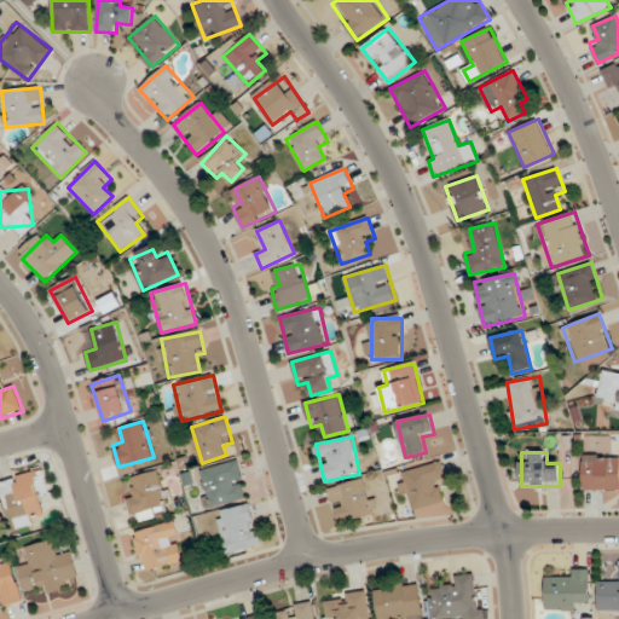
[(583,491),(618,490),(618,455),(583,456),(583,491)]
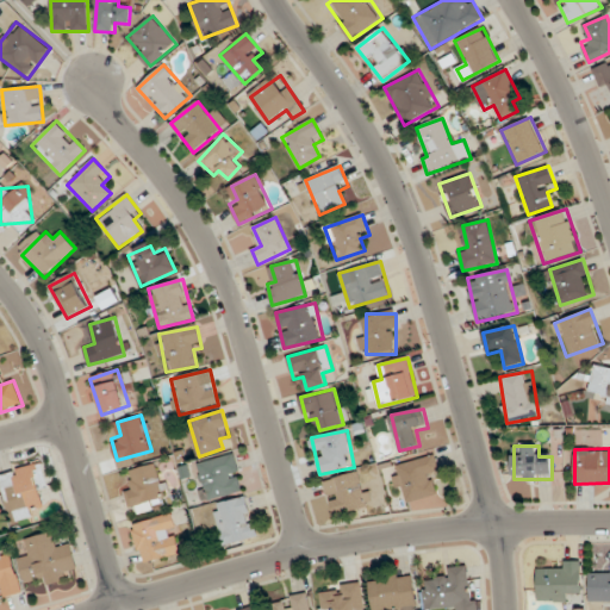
[(244,491),(234,454),(197,464),(206,500),(244,491)]
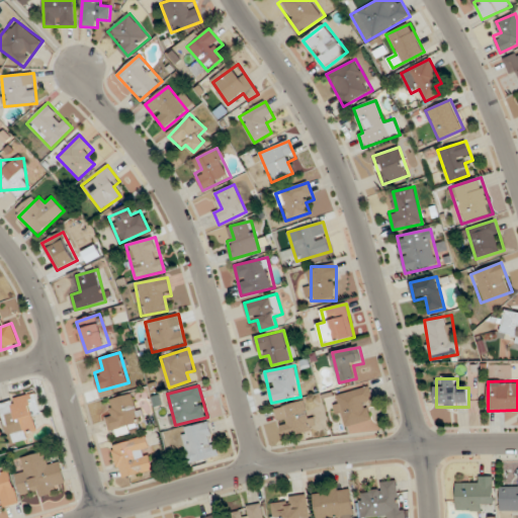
[(367,404),(373,403),(370,387),(338,394),(347,435),(372,430),(367,404)]
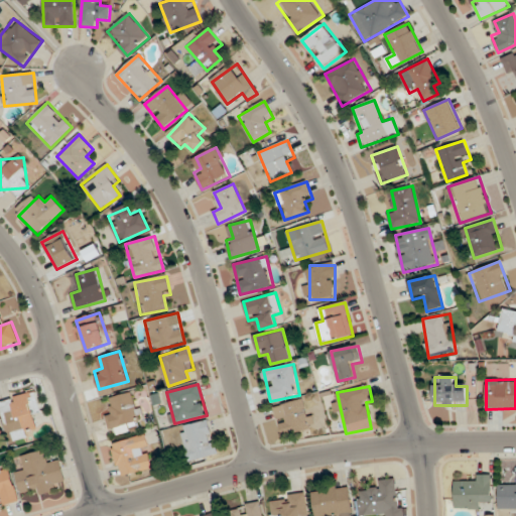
[(32,414),(41,412),(35,391),(0,401),(0,406),(9,440),(37,432),(32,414)]
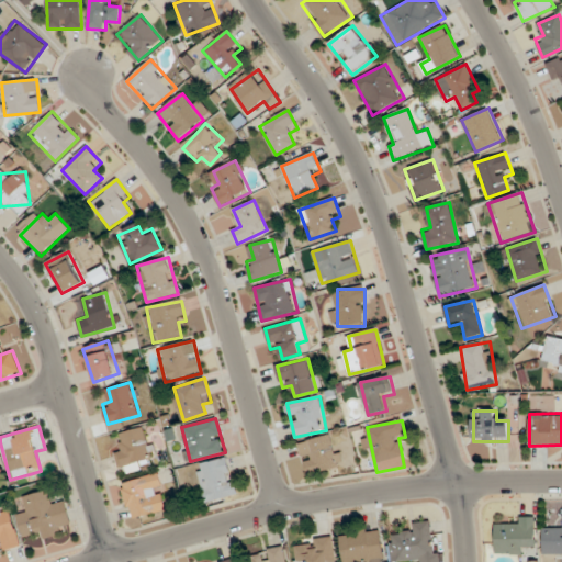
[(152,468),(144,428),(121,433),(123,446),(116,447),(121,473),(152,468)]
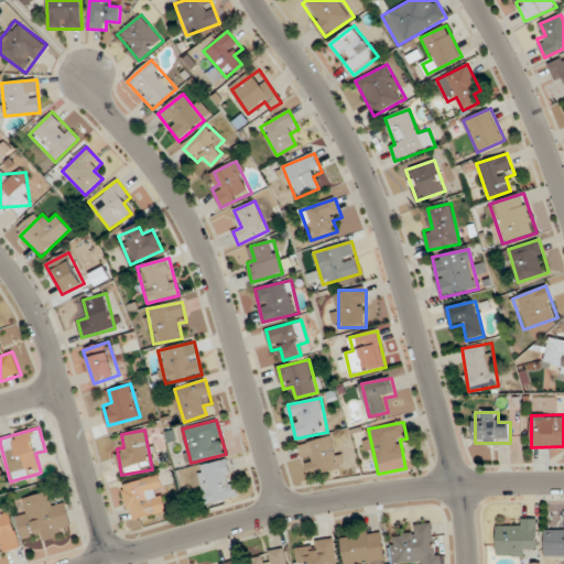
[(300,444),(307,477),(340,468),(332,436),(300,444)]
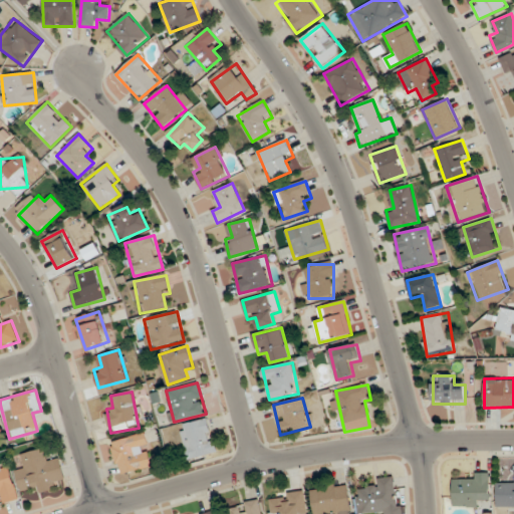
[(190,460),(217,452),(207,418),(180,426),(190,460)]
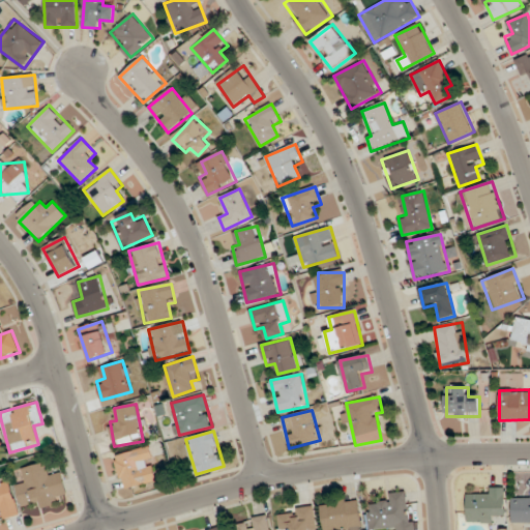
[(123,490),(157,480),(148,446),(115,455),(123,490)]
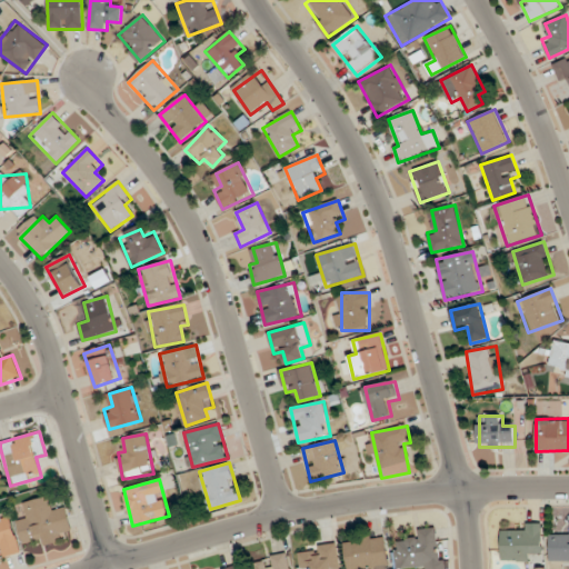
[(73,536),(66,505),(55,508),(51,496),(23,502),(27,516),(17,518),(22,541),(39,537),(41,543),(73,536)]
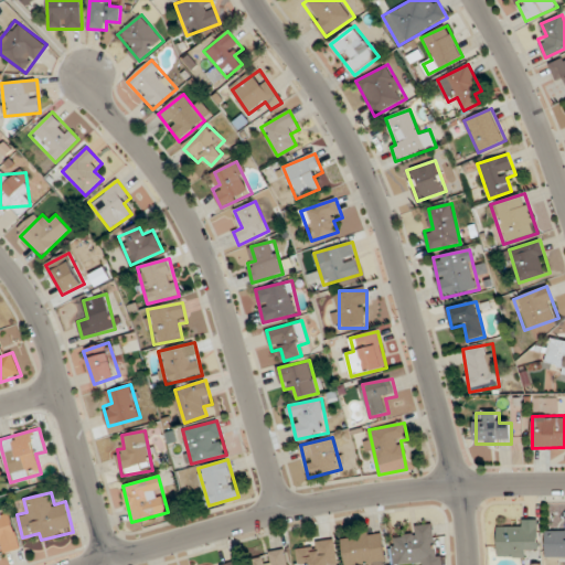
[(0,554),(20,550),(10,510),(0,512),(0,554)]
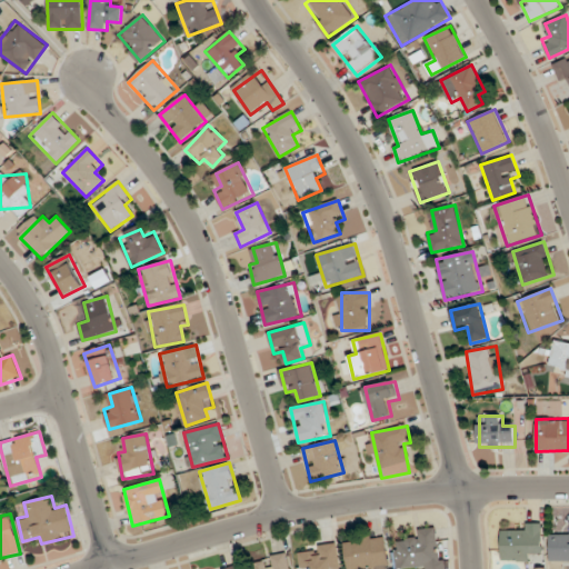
[(568,521),(568,522),(568,535),(549,535),(549,562),(568,562),(568,521)]
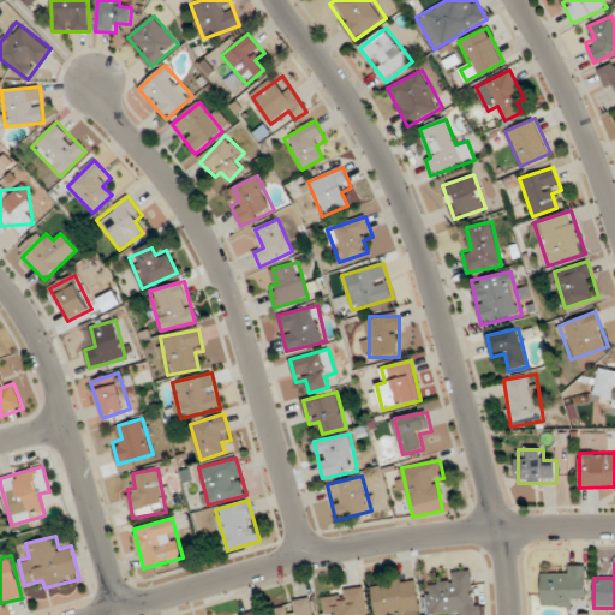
[(471,571),(448,573),(449,584),(425,587),(428,614),(430,614),(476,610),(471,571)]
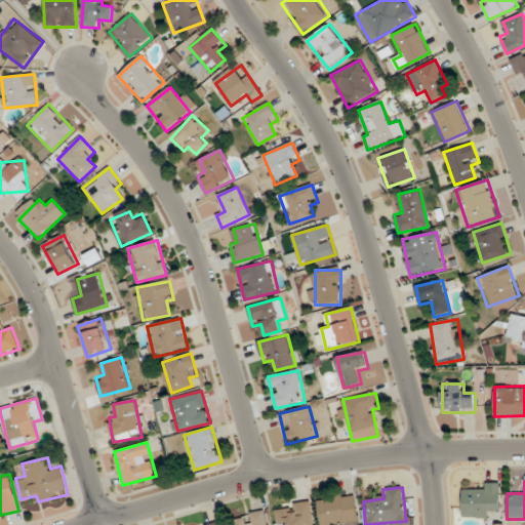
[(499,487),(462,487),(462,518),(490,518),(490,509),(499,509),(499,487)]
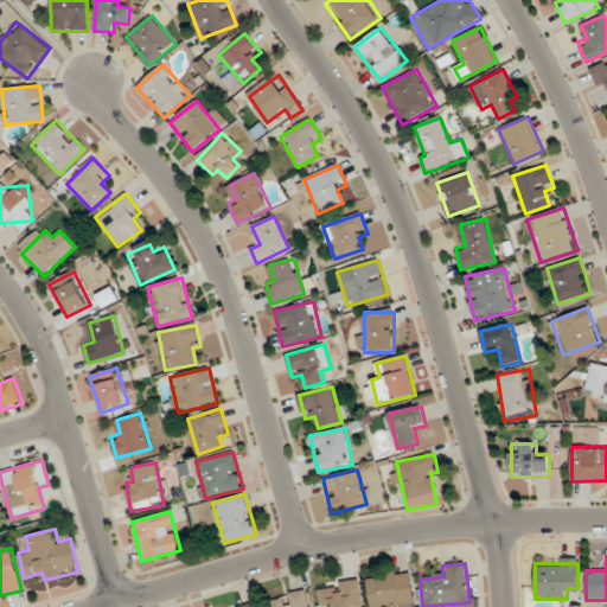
[(366,577),(370,606),(414,606),(410,572),(366,577)]
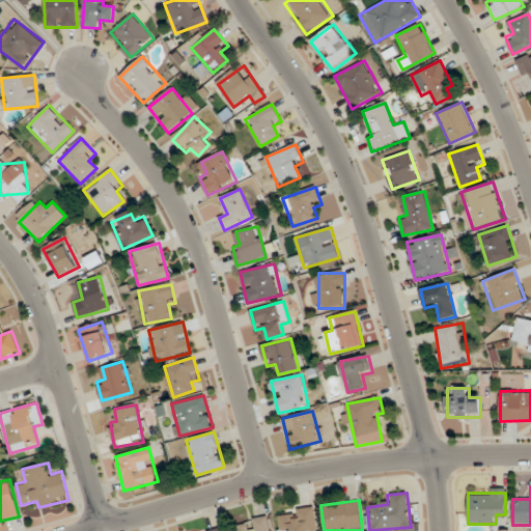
[(280,530),(316,530),(313,507),(278,513),(280,530)]
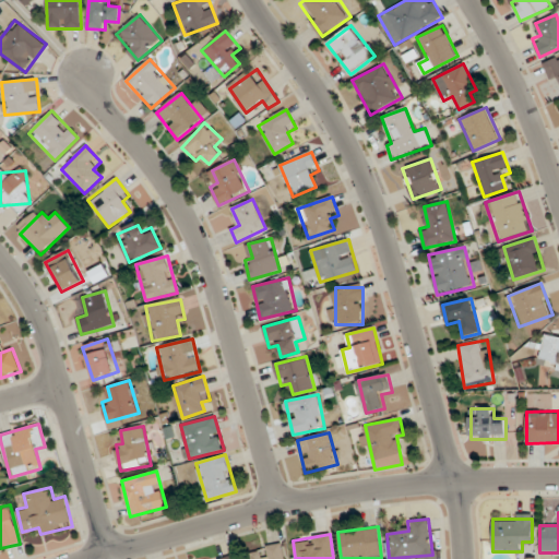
[(284,558),(283,546),(247,550),(248,558),(284,558)]
